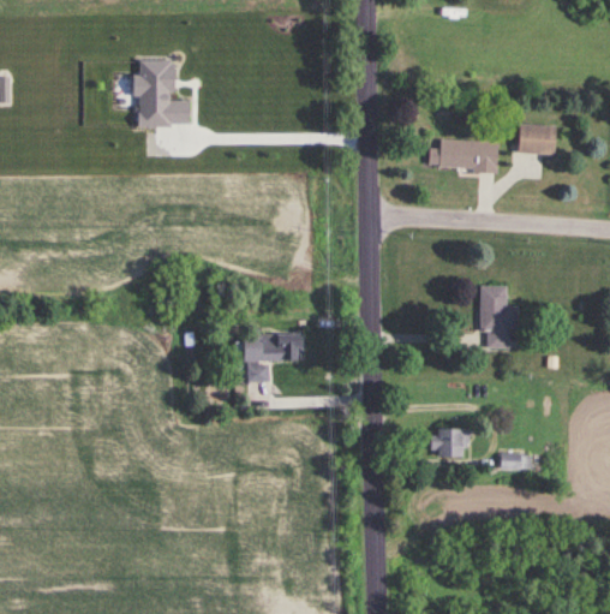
[(556,153),(556,124),(519,125),(520,153),(556,153)]
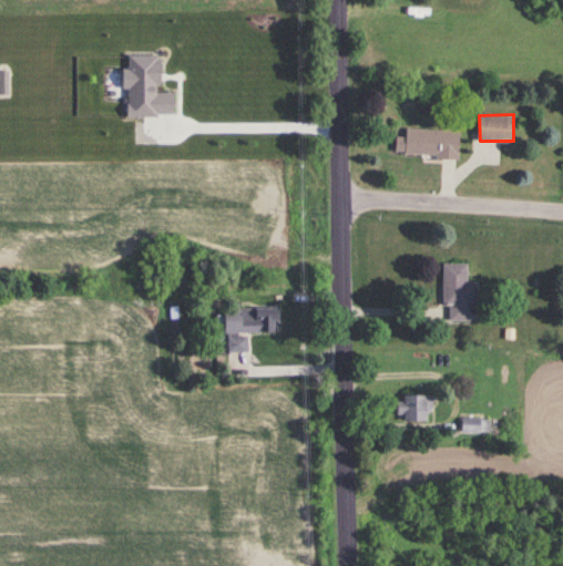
[(461,130),(407,127),(407,136),(398,136),(398,155),(460,157),(461,130)]
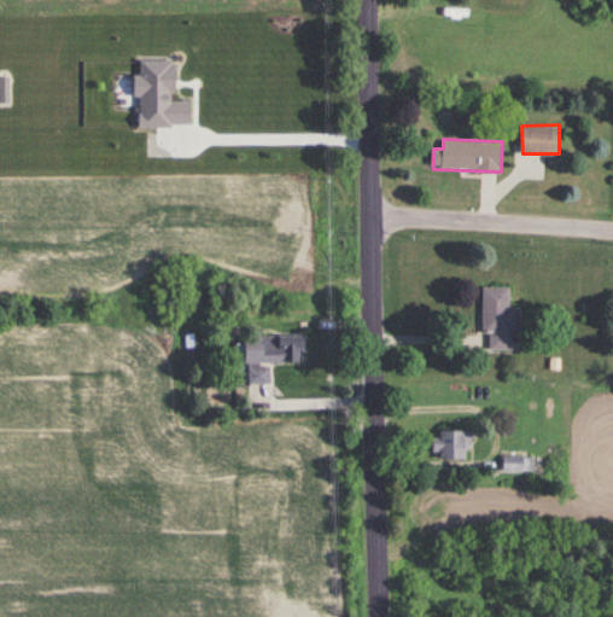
[(484,330),(492,330),(492,349),(517,350),(518,307),(513,307),(513,287),(485,286),(484,330)]
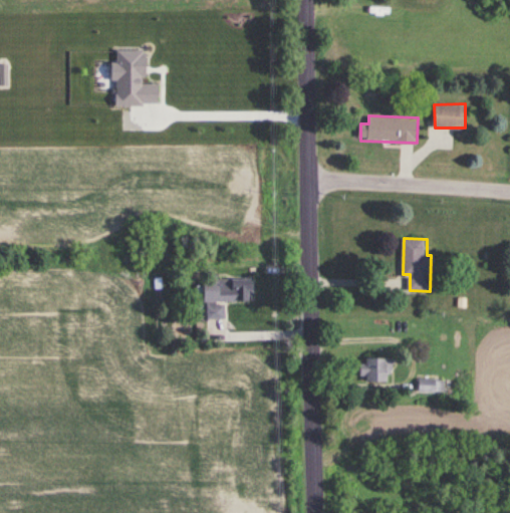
[(227,299),(253,299),(253,278),(207,278),(207,318),(227,318),(227,299)]
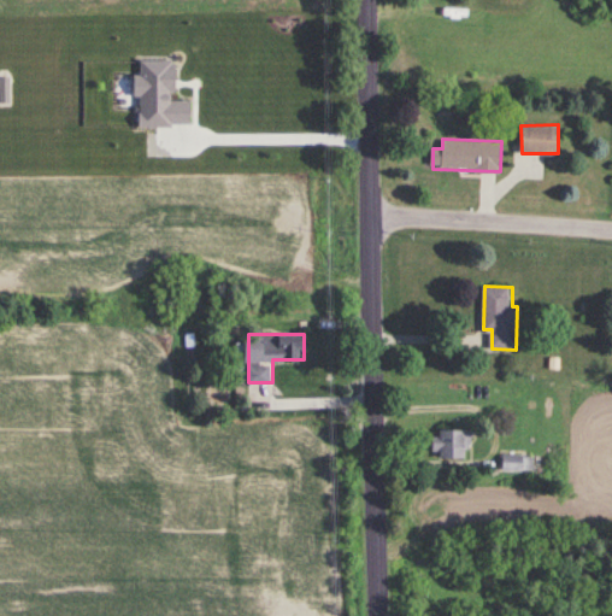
[(472,430),(439,430),(439,459),(472,459),(472,430)]
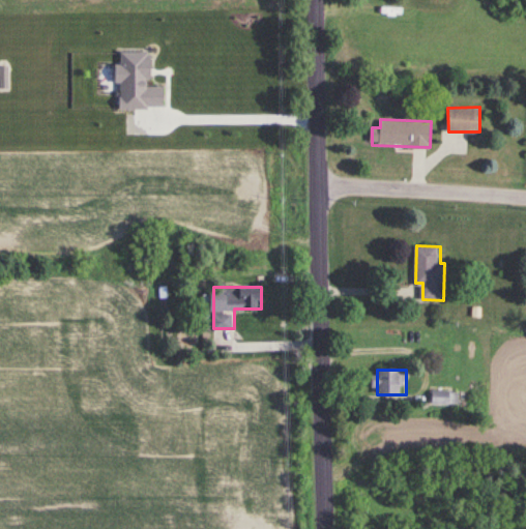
[(433,404),(461,404),(461,390),(433,390),(433,404)]
